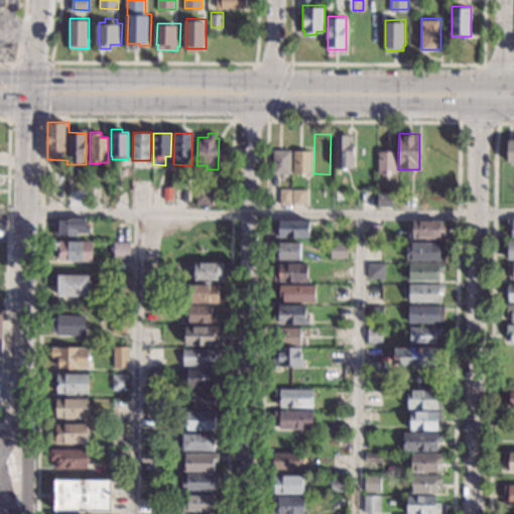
[(350,143),(353,143),(353,168),(335,168),(335,135),(350,135),(350,143)]
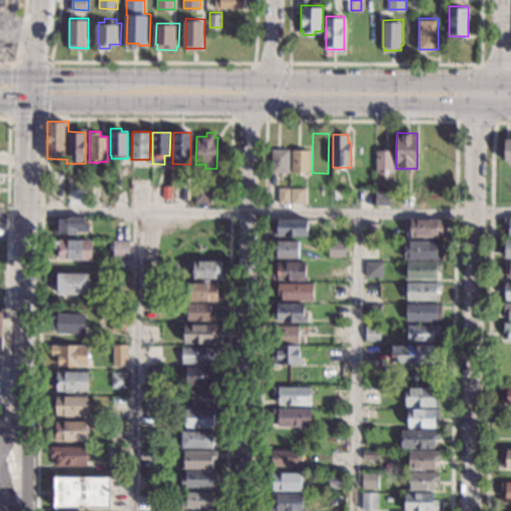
[(288,173),(271,173),(272,150),(289,150),(288,173)]
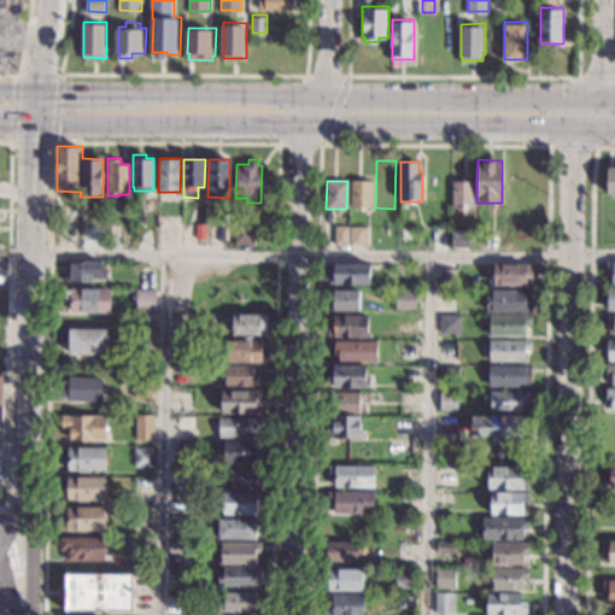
[(372,208),(351,208),(352,181),(373,182),(372,208)]
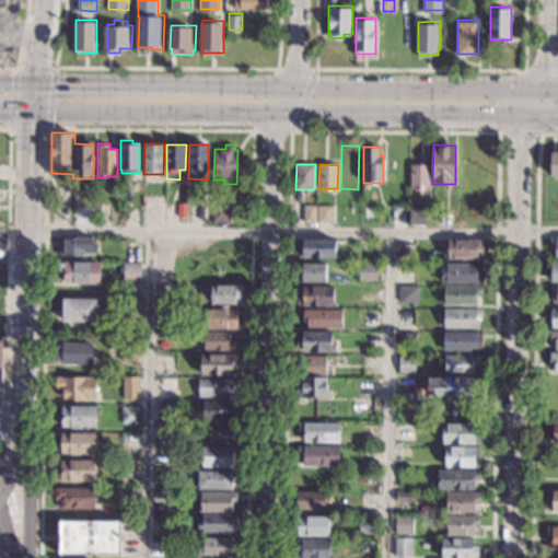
[(429,190),(410,189),(410,164),(429,165),(429,190)]
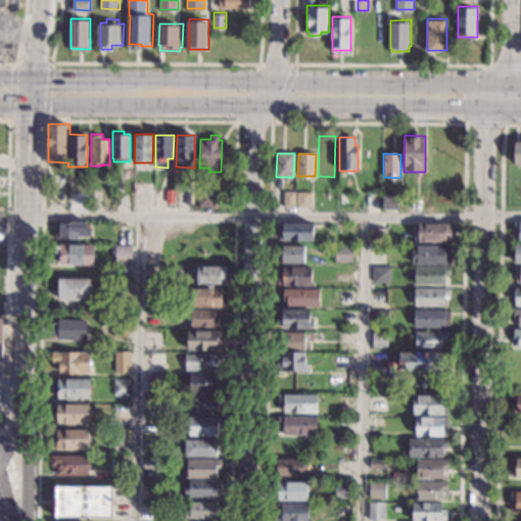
[(215,207),(197,206),(198,192),(215,192),(215,207)]
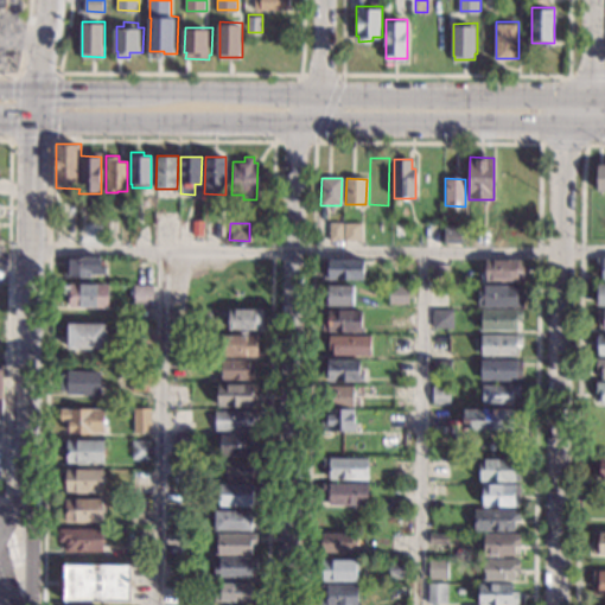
[(342,240),(329,240),(330,223),(342,224),(342,240)]
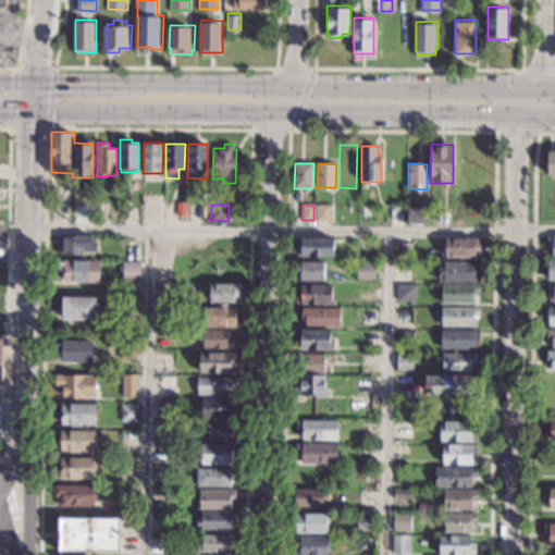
[(331,221),(316,221),(316,206),(332,206),(331,221)]
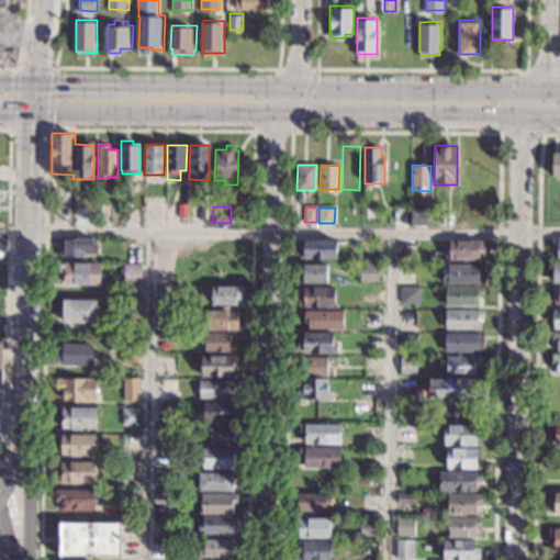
[(374,219),(366,219),(366,209),(374,209),(374,219)]
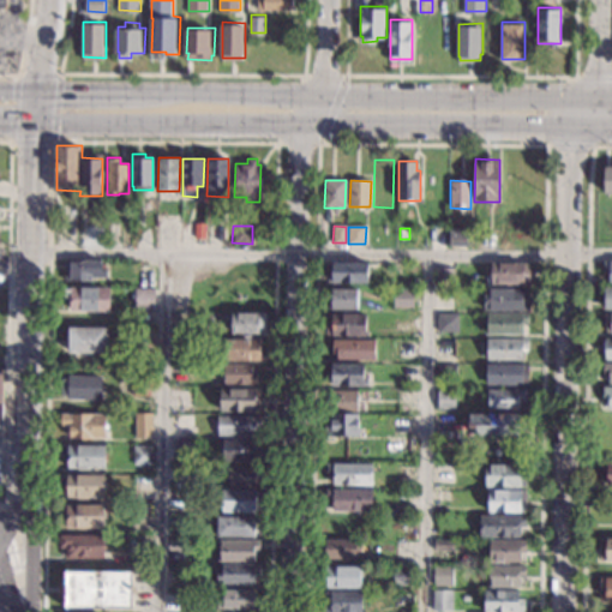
[(467,247),(449,246),(449,229),(467,229),(467,247)]
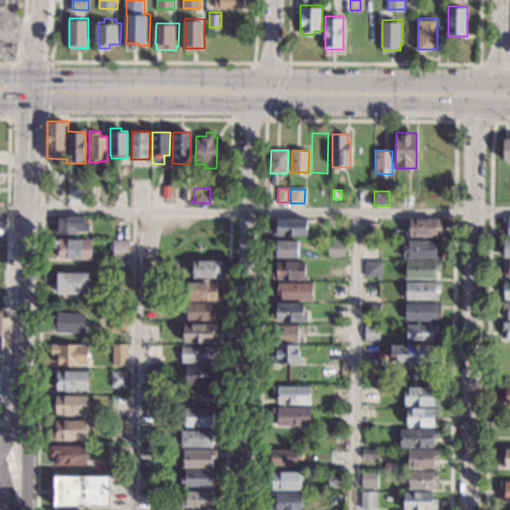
[(87,216),(87,224),(90,225),(90,231),(77,231),(77,234),(55,233),(56,216),(87,216)]
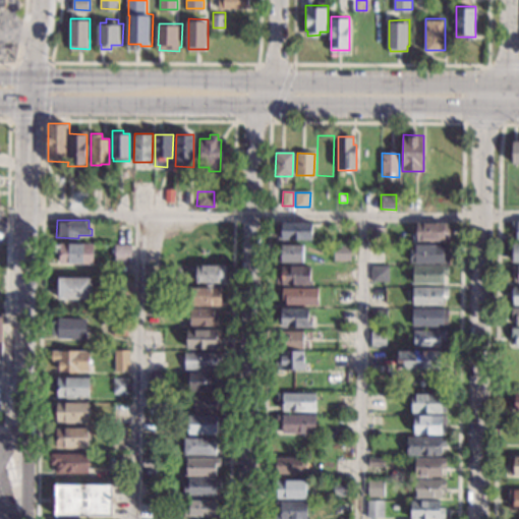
[(449,240),(416,239),(417,221),(449,222),(449,240)]
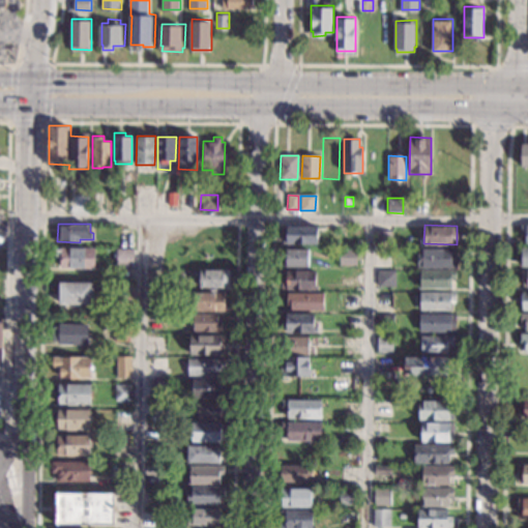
[(318,244),(283,244),(283,234),(287,234),(287,227),(318,227),(318,244)]
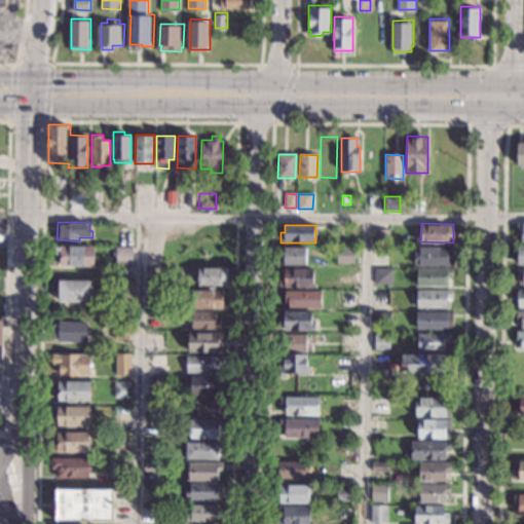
[(388,245),(373,244),(373,229),(387,230),(388,230),(388,245)]
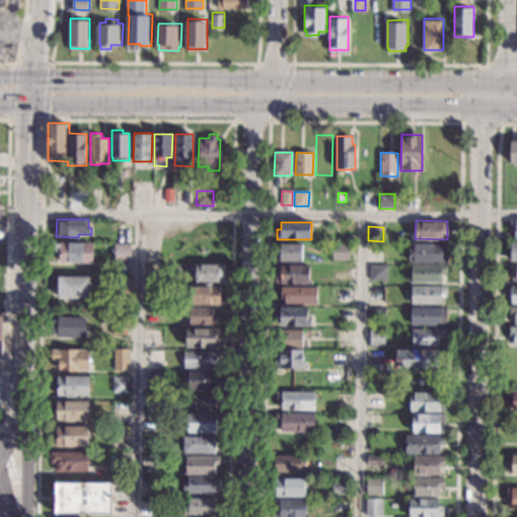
[(92,263),(59,263),(59,250),(56,250),(56,243),(60,243),(60,241),(93,242),(92,263)]
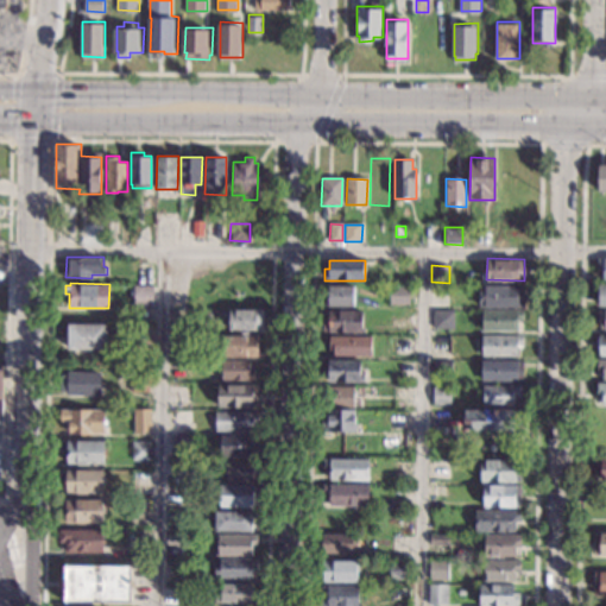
[(151,285),(150,305),(131,305),(132,285),(151,285)]
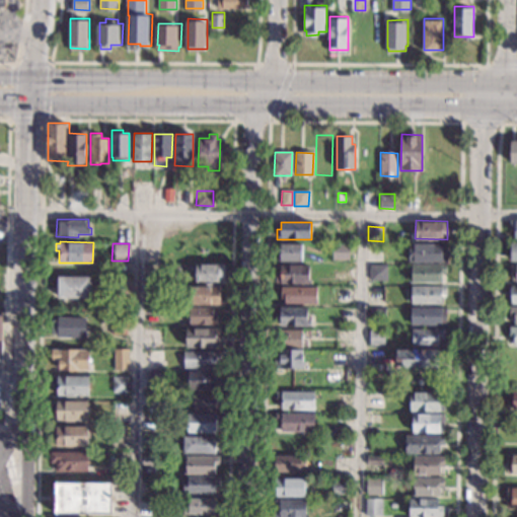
[(300,262),(276,261),(276,257),(280,257),(280,244),(301,245),(300,262)]
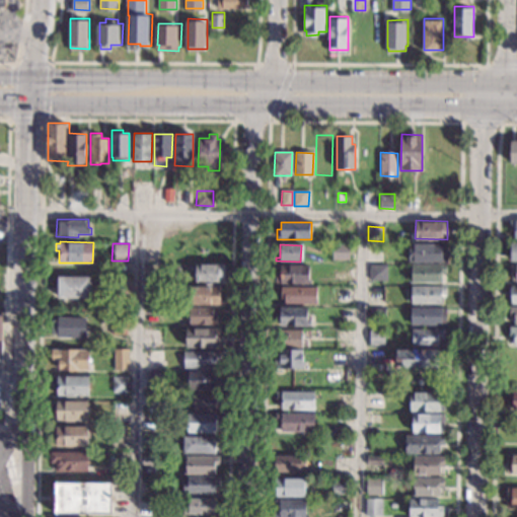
[(349,244),(348,261),(333,260),(333,244),(349,244)]
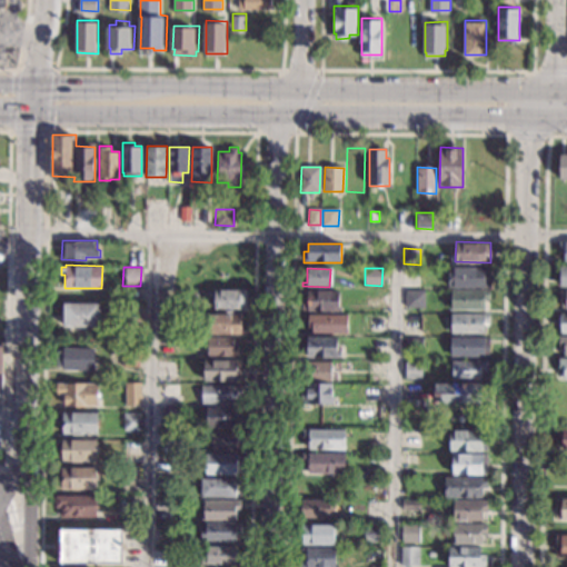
[(490,287),(448,286),(449,268),(490,268),(490,287)]
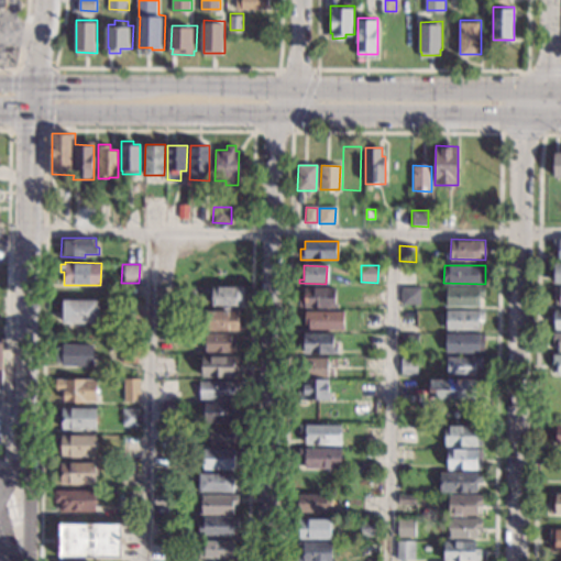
[(243,306),(211,305),(211,298),(210,298),(210,292),(205,292),(205,286),(244,287),(243,306)]
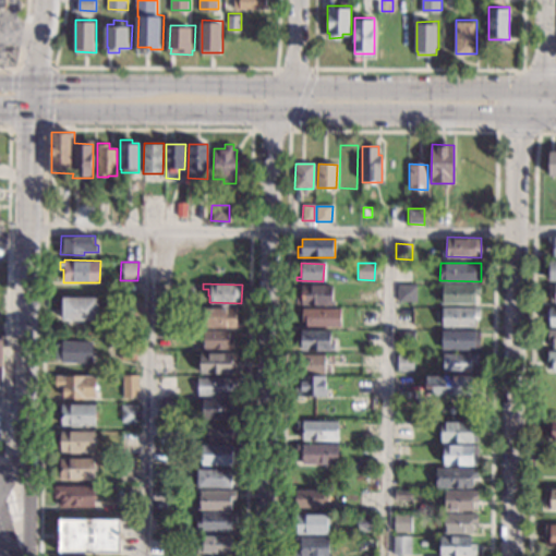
[(479,292),(474,292),(474,304),(442,303),(443,283),(480,285),(479,292)]
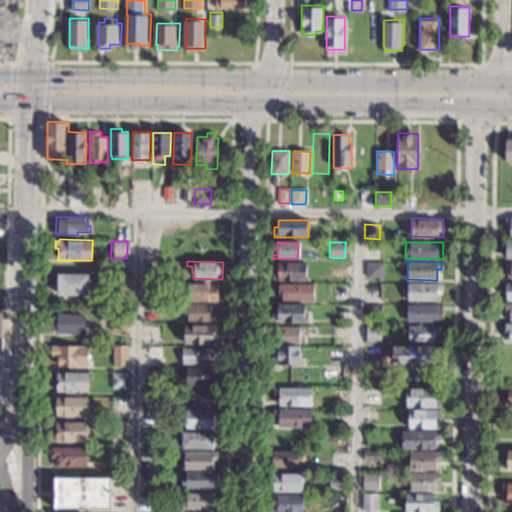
[(382,277),(366,277),(366,262),(382,263),(382,277)]
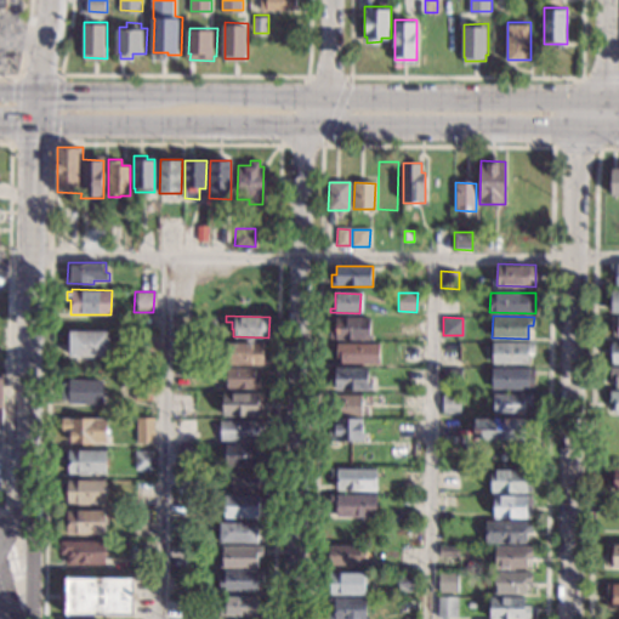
[(370,340),(335,340),(335,338),(330,338),(330,318),(370,318),(370,340)]
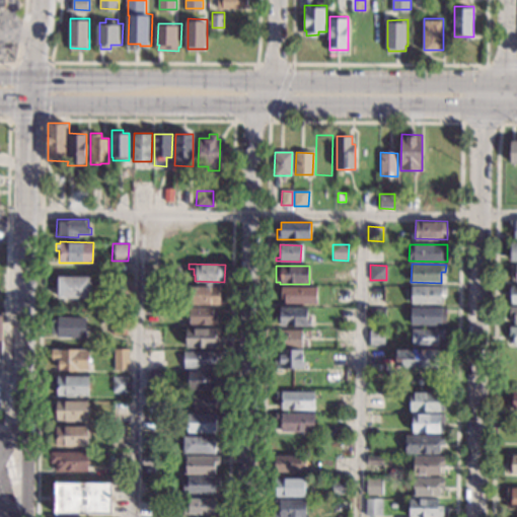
[(91,298),(59,297),(59,277),(91,278),(91,298)]
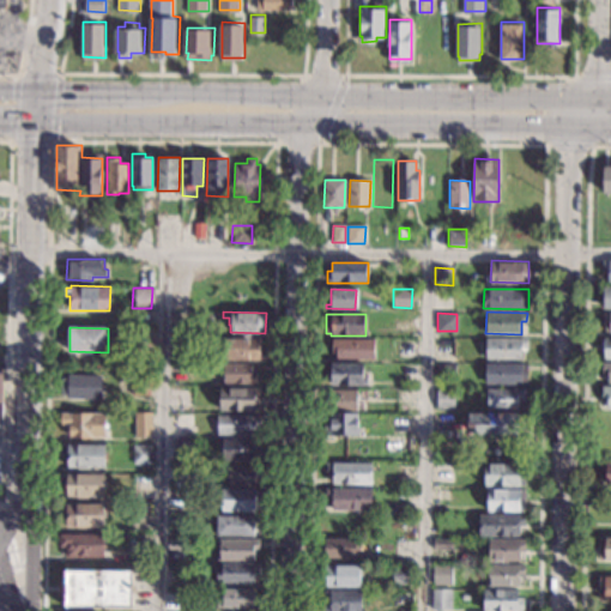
[(373,360),(336,360),(336,352),(332,352),(332,338),(374,339),(373,360)]
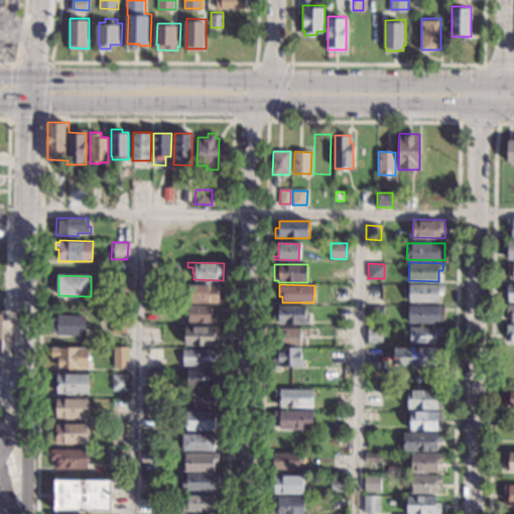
[(443,292),(438,292),(438,302),(408,302),(408,284),(443,284),(443,292)]
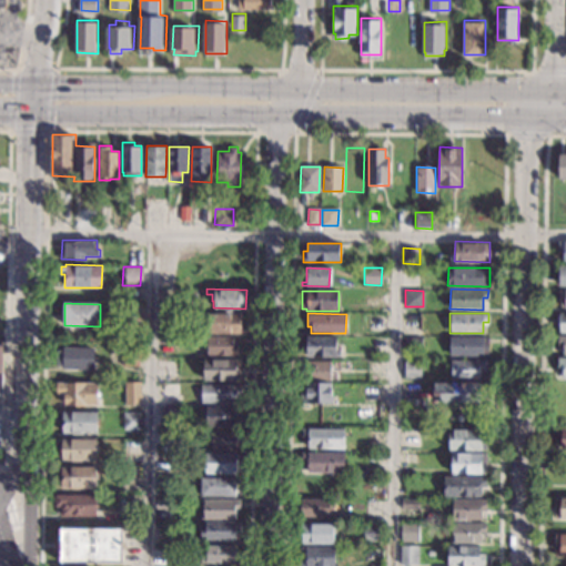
[(240,334),(209,333),(209,314),(240,315),(240,334)]
